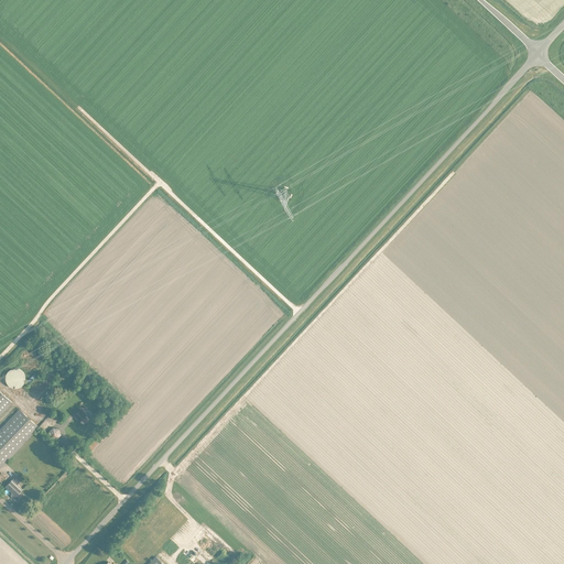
[(7,384),(8,386),(9,387),(10,387),(12,387),(13,388),(14,388),(17,387),(18,387),(19,386),(20,386),(21,384),(22,383),(22,382),(23,380),(23,379),(23,378),(23,377),(23,375),(23,373),(22,372),(21,371),(21,370),(20,369),(19,369),(17,368),(15,368),(14,368),(13,368),(11,368),(10,368),(9,369),(8,369),(7,370),(6,372),(4,373),(4,375),(3,377),(3,378),(4,379),(4,381),(4,382),(6,383),(7,384)]
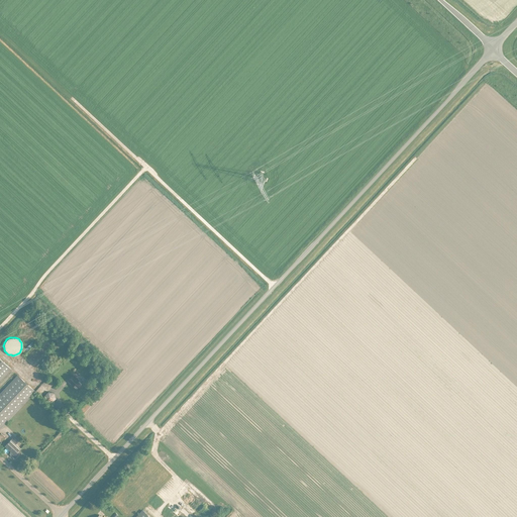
[(0,378),(9,369),(0,359),(0,378)]
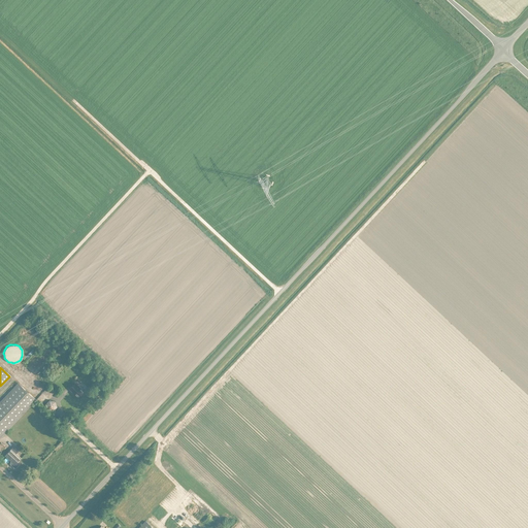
[(0,399),(0,435),(34,399),(17,383),(0,399)]
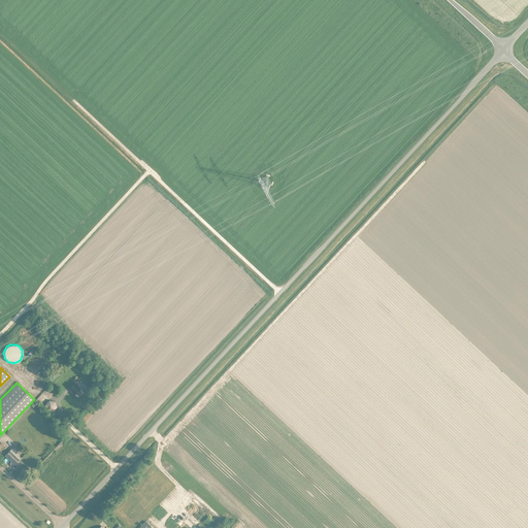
[(68,389),(76,397),(83,391),(73,383),(68,389)]
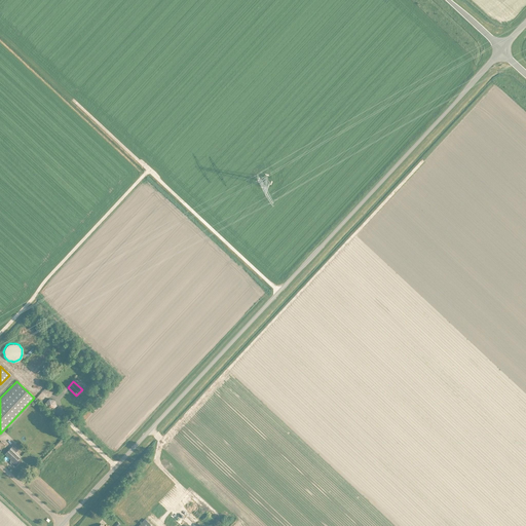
[(9,447),(3,453),(10,459),(9,460),(9,461),(12,465),(14,465),(17,461),(17,460),(16,459),(20,456),(19,456),(14,452),(16,449),(12,445),(10,448),(9,447)]
